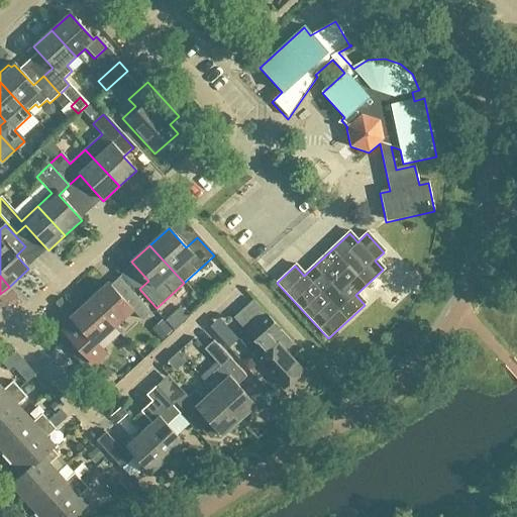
[(89,301),(113,328),(131,311),(141,322),(150,314),(133,295),(125,303),(107,284),(89,301)]
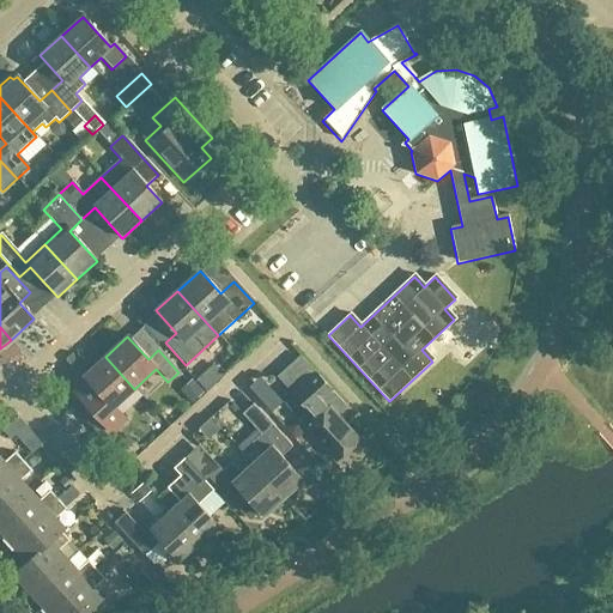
[(134,389),(105,357),(83,377),(87,382),(73,394),(110,434),(125,420),(114,408),(134,389)]
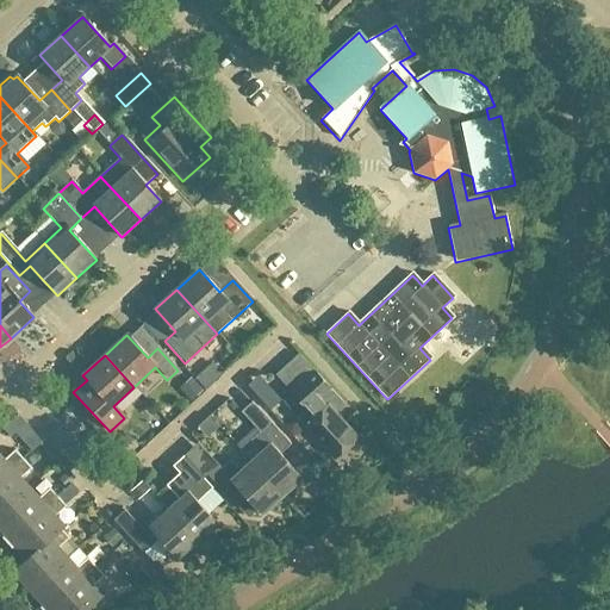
[(259,393),(275,380),(266,367),(248,380),(259,393)]
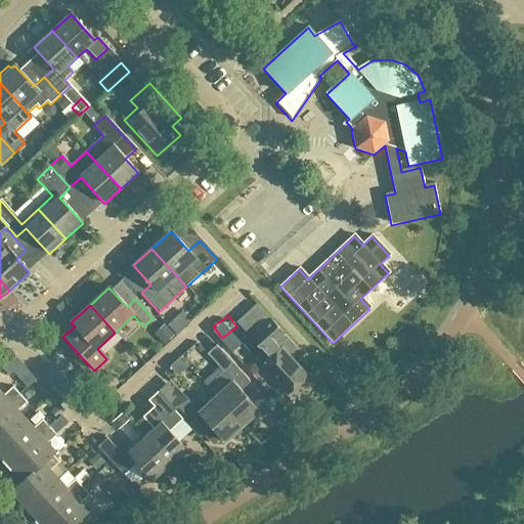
[(266,350),(272,357),(262,366),(288,395),(306,378),(287,357),(296,349),(269,320),(250,338),(263,353),(266,350)]
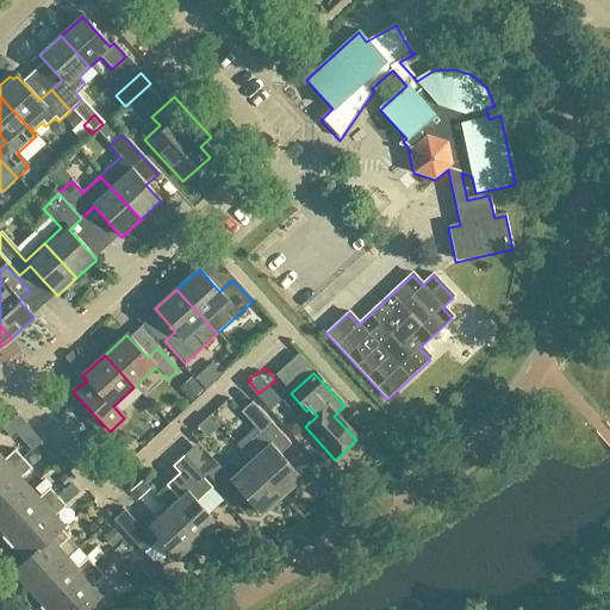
[(261,453),(250,462),(281,497),(302,479),(280,455),(291,446),(251,404),(241,414),(260,434),(250,442),(261,453)]
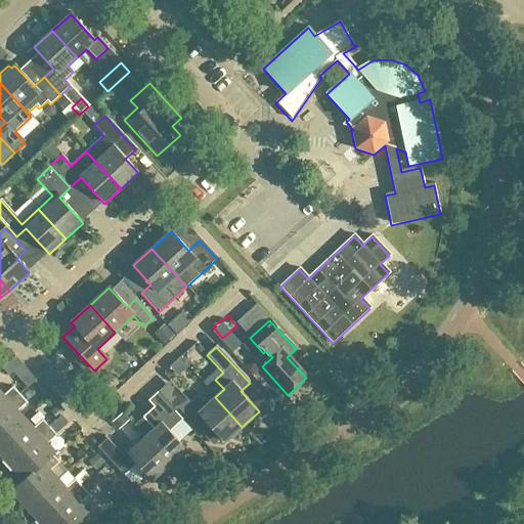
[(0,412),(19,396),(12,388),(3,396),(0,393),(0,412)]
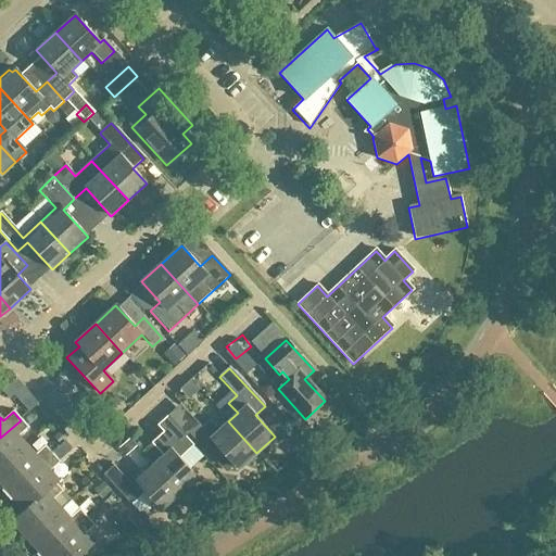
[(184,455),(193,446),(166,417),(158,426),(184,455)]
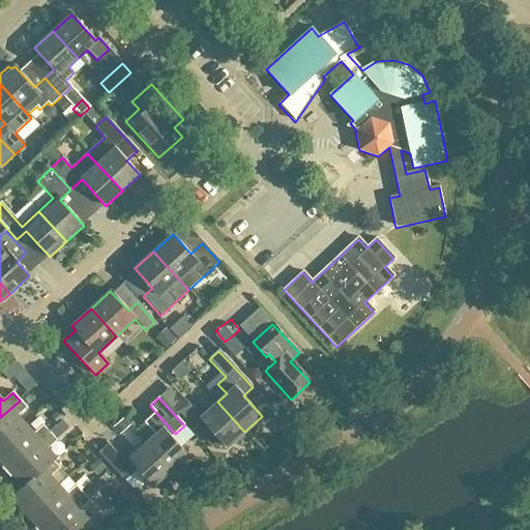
[(0,417),(0,446),(24,424),(18,417),(27,408),(20,401),(0,417)]
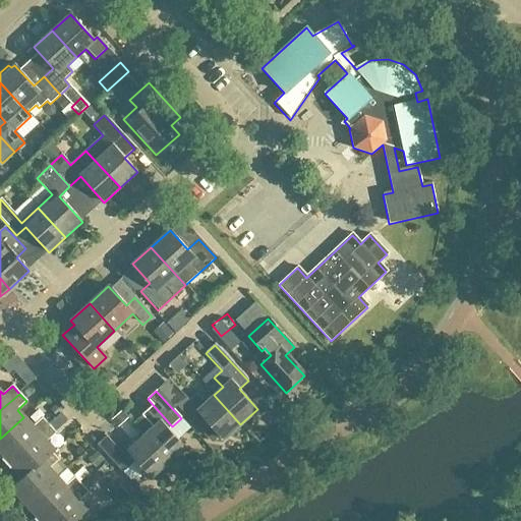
[(223,440),(240,424),(214,395),(205,404),(196,395),(188,402),(186,399),(177,407),(196,428),(205,420),(223,440)]
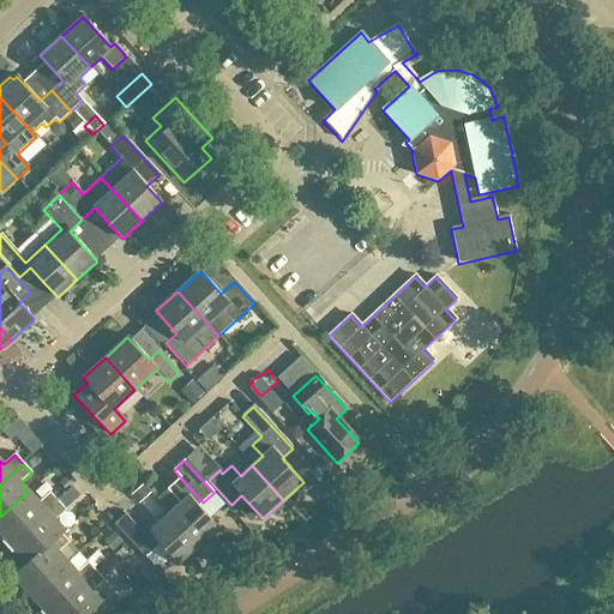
[(169,513),(198,546),(217,528),(176,482),(167,491),(180,504),(169,513)]
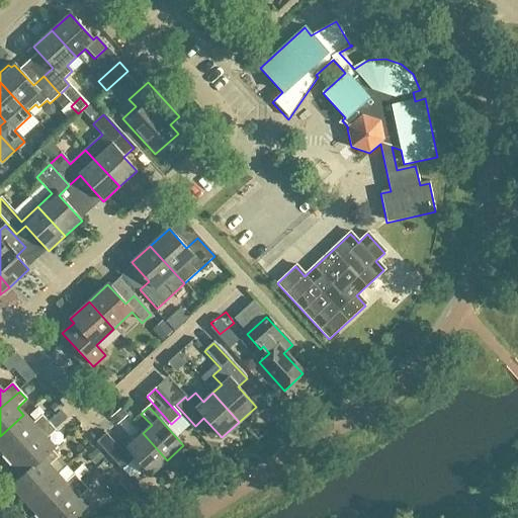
[(8,461),(21,476),(22,477),(52,450),(52,451),(55,449),(47,439),(56,431),(55,430),(67,419),(61,413),(49,423),(8,461)]
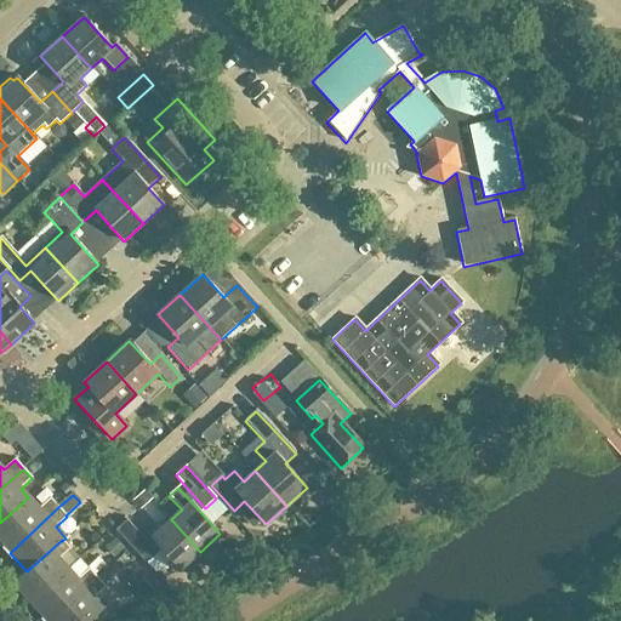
[(0,523),(0,542),(10,553),(58,507),(50,499),(39,508),(28,497),(0,523)]
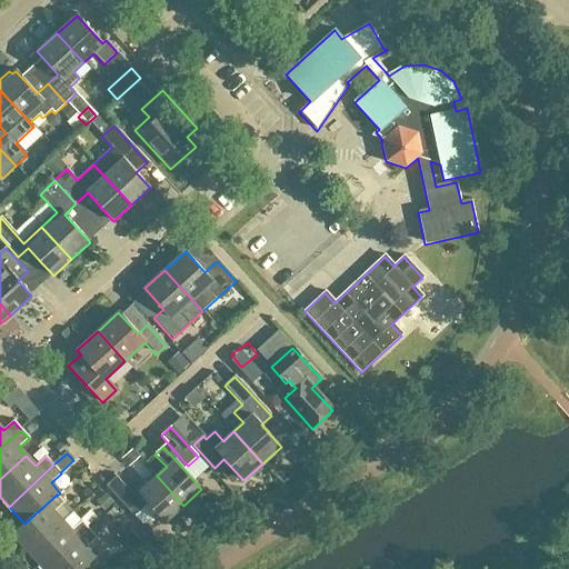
[(166,521),(183,506),(157,476),(138,492),(139,493),(135,498),(116,478),(106,487),(133,517),(148,503),(166,521)]
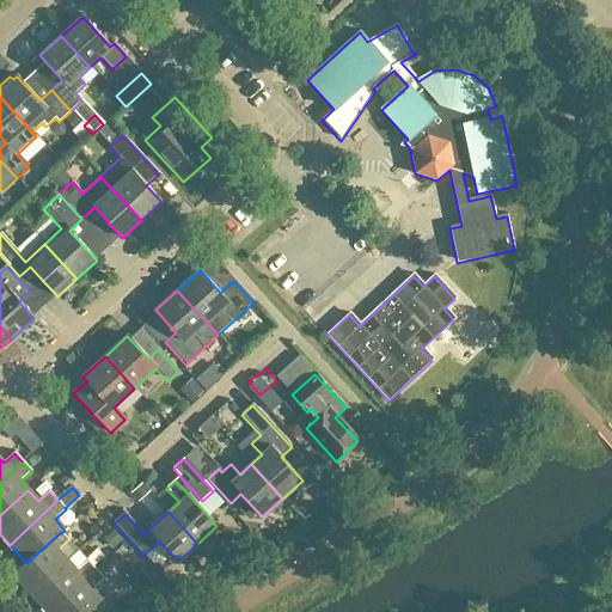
[(69,542),(61,533),(61,532),(26,563),(25,562),(12,575),(30,595),(67,562),(57,551),(69,542)]
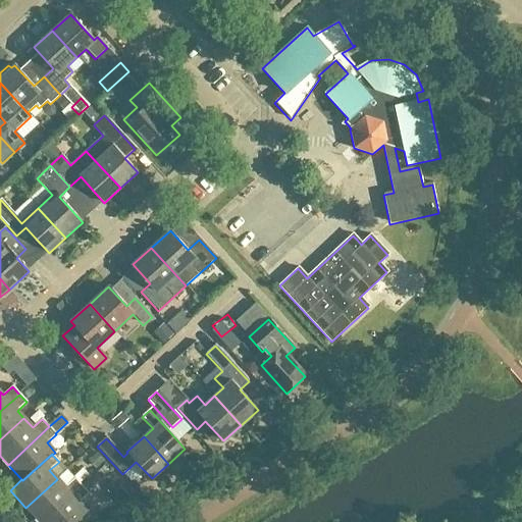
[(82,486),(88,492),(102,479),(97,473),(82,486)]
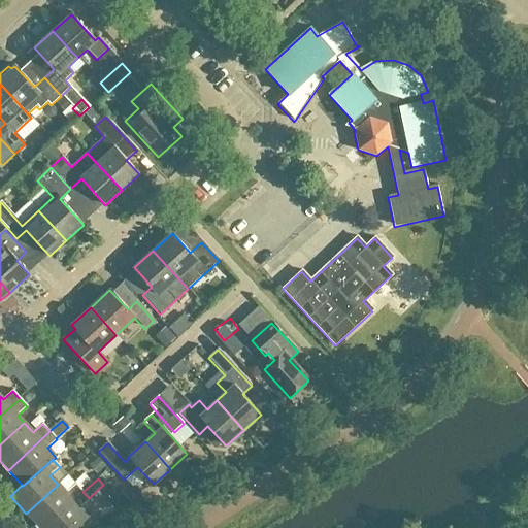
[(26,514),(38,527),(42,527),(83,492),(75,485),(66,493),(58,485),(26,514)]
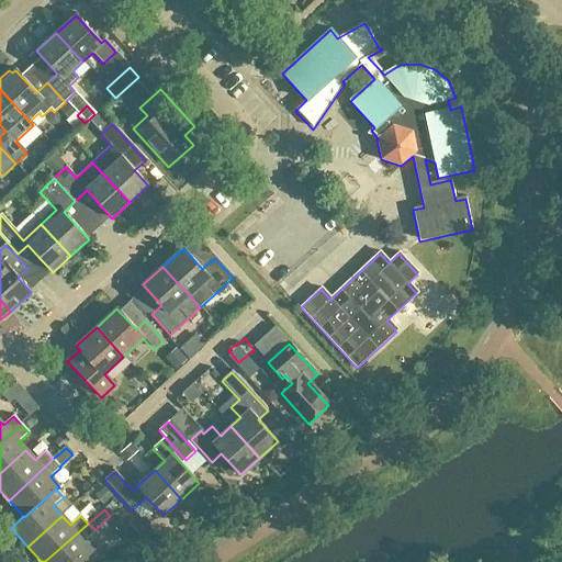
[(88,524),(45,561),(82,561),(94,551),(86,541),(96,532),(88,524)]
